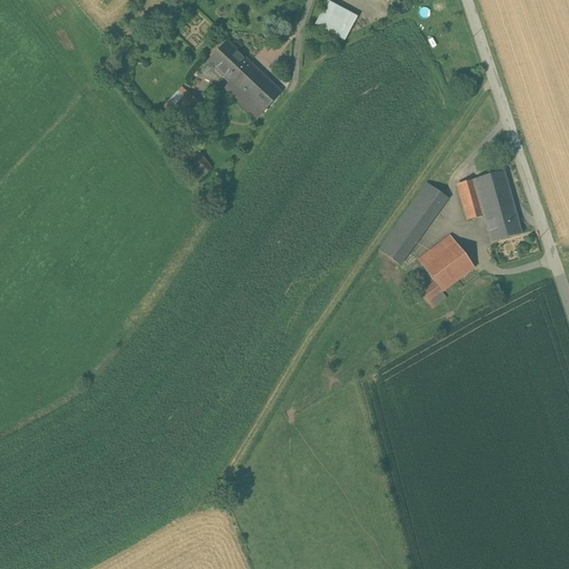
[(357,18),(327,1),(315,26),(345,41),(357,18)]
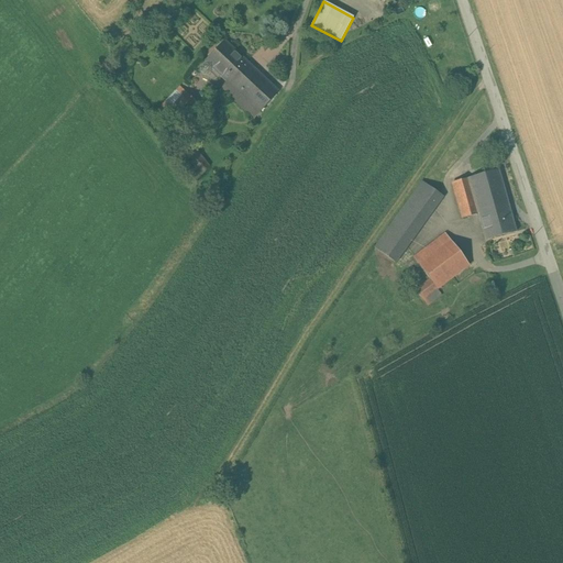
[(223,41),(205,61),(227,81),(231,85),(249,65),(223,41)]
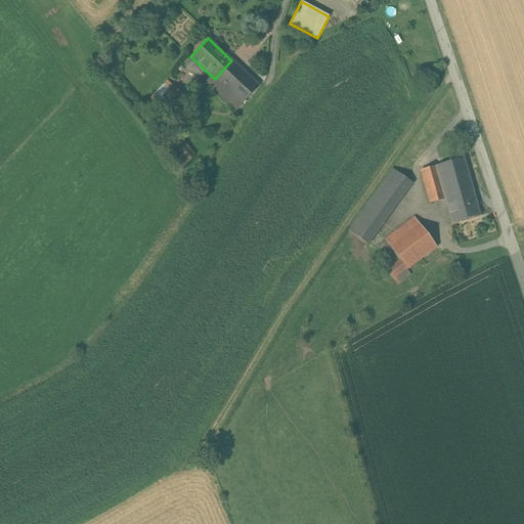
[(231,60),(215,79),(223,88),(242,105),(259,86),(231,60)]
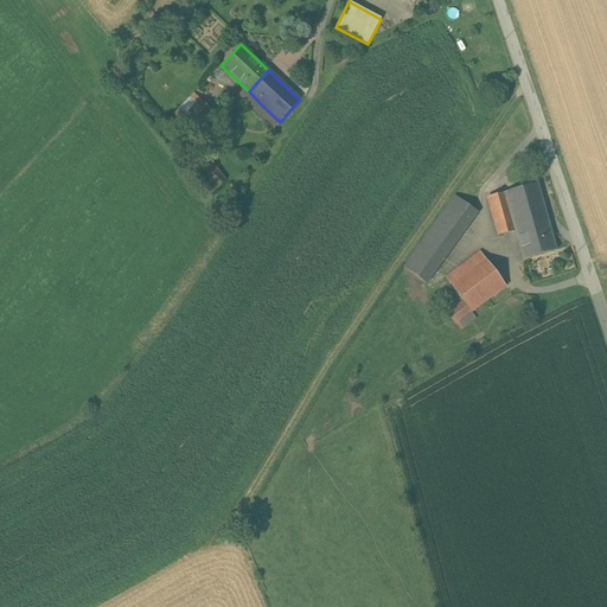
[(249,91),(244,88),(238,95),(253,108),(259,102),(249,91)]
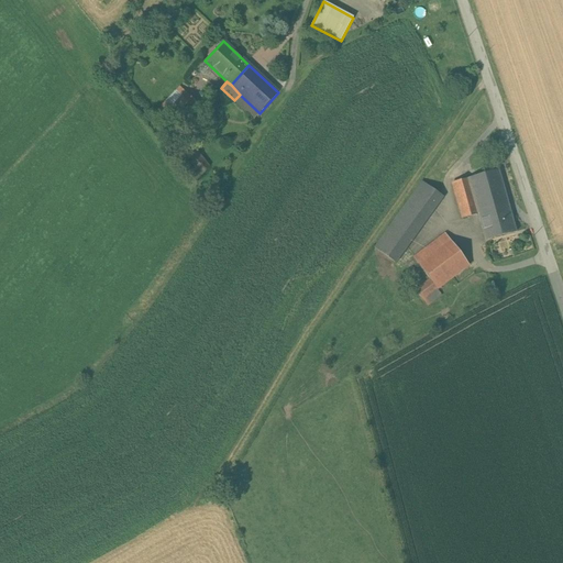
[(180,87),(162,106),(178,122),(197,102),(180,87)]
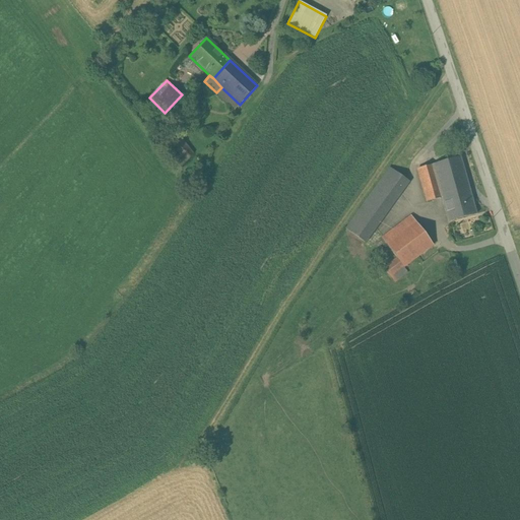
[(240,105),(221,87),(216,92),(235,110),(240,105)]
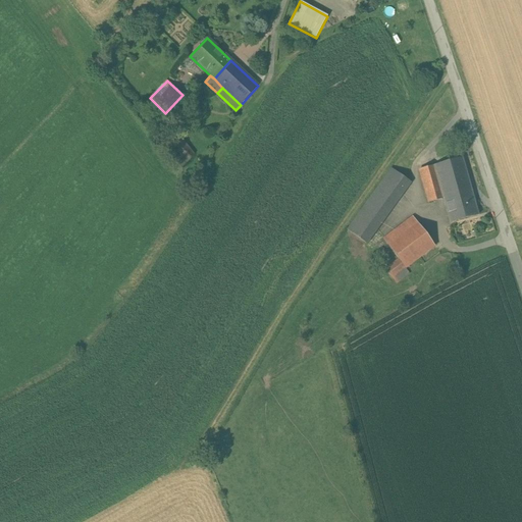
[(462,158),(434,165),(444,199),(450,222),(478,215),(462,158)]
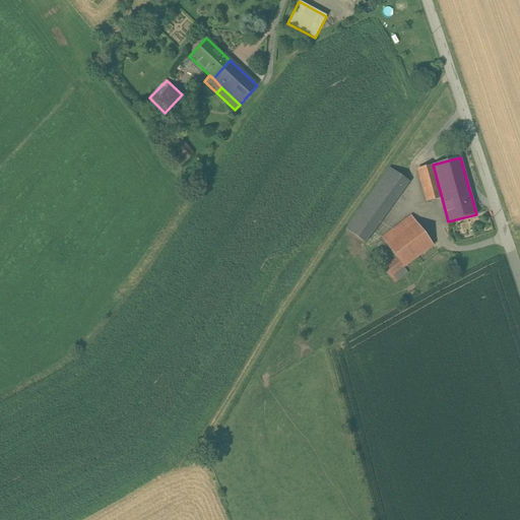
[(442,198),(433,165),(417,169),(428,202),(442,198)]
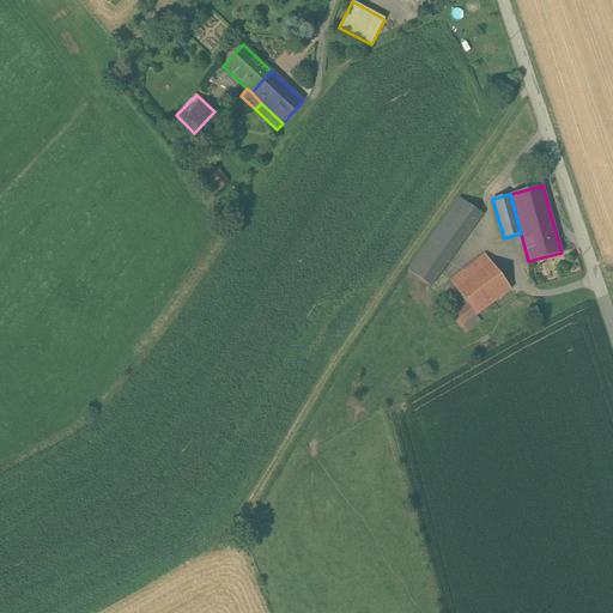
[(457,198),(414,259),(428,268),(432,262),(431,261),(471,206),(457,198)]
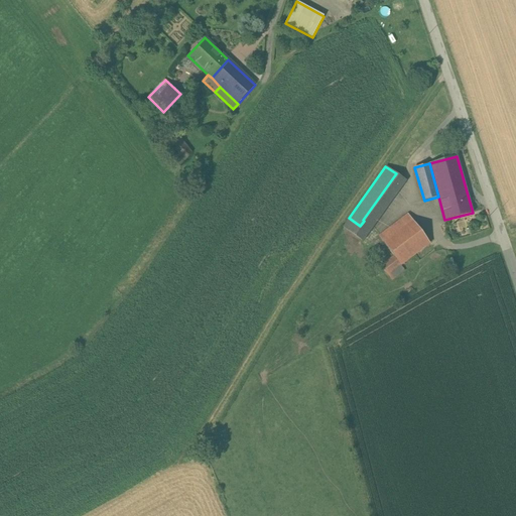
[(406,180),(396,173),(363,220),(364,221),(360,226),(369,233),(392,200),(406,180)]
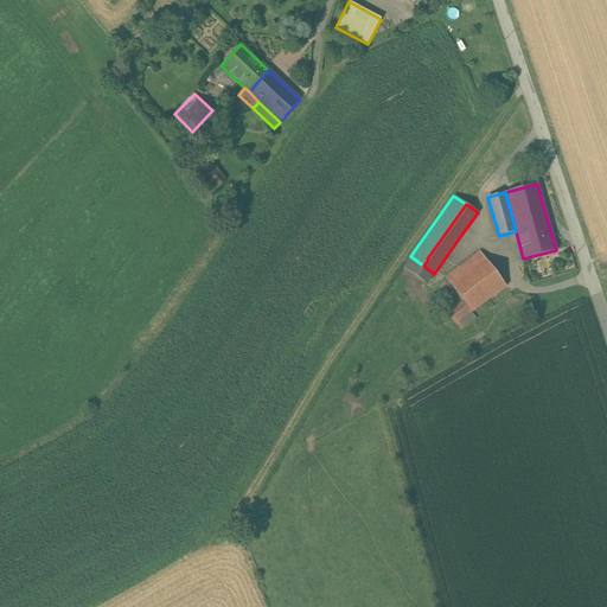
[(480,253),(462,266),(447,278),(452,285),(451,285),(464,302),(471,312),(505,286),(480,253)]
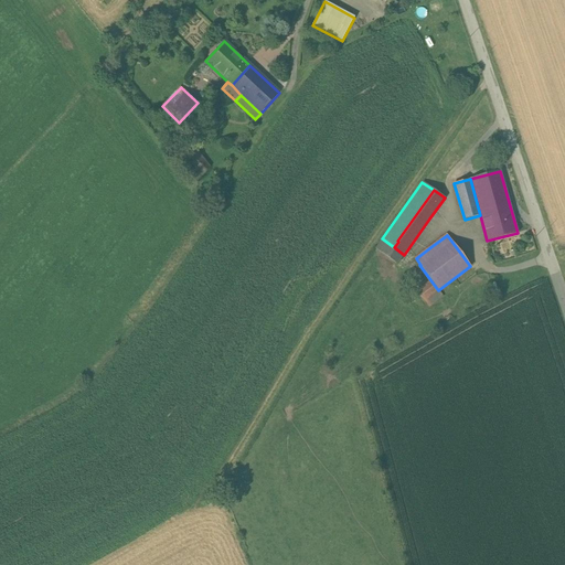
[(432,281),(417,291),(424,301),(438,290),(432,281)]
